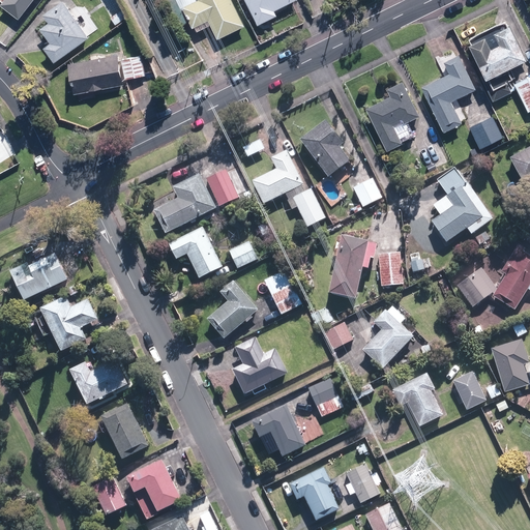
[(19,19),(33,0),(3,0),(1,4),(19,19)]
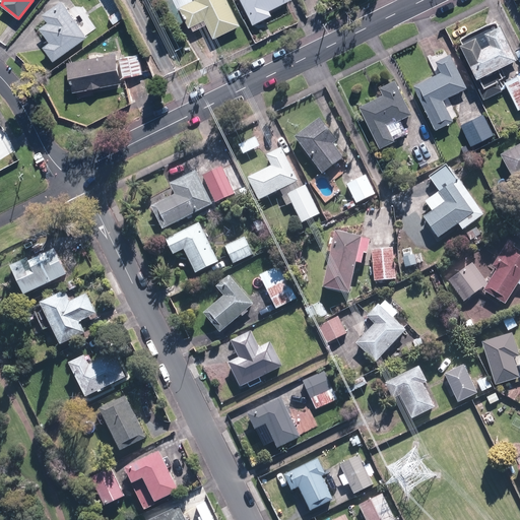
[(87,37),(61,0),(43,13),(48,21),(40,27),(50,42),(43,47),(54,61),(87,37)]
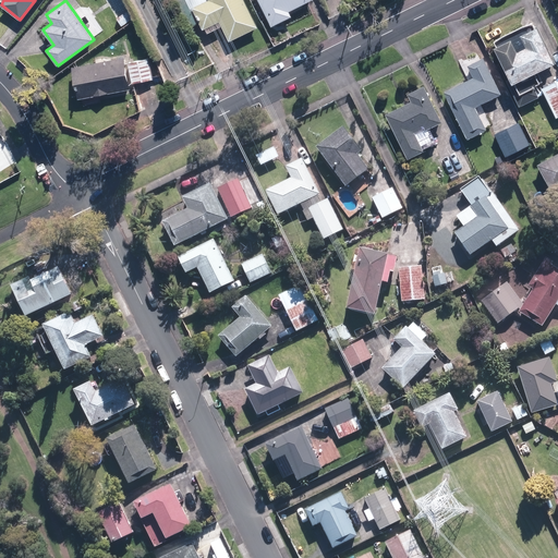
[(257,27),(244,0),(185,0),(191,10),(193,9),(203,29),(219,22),(229,40),(257,27)]
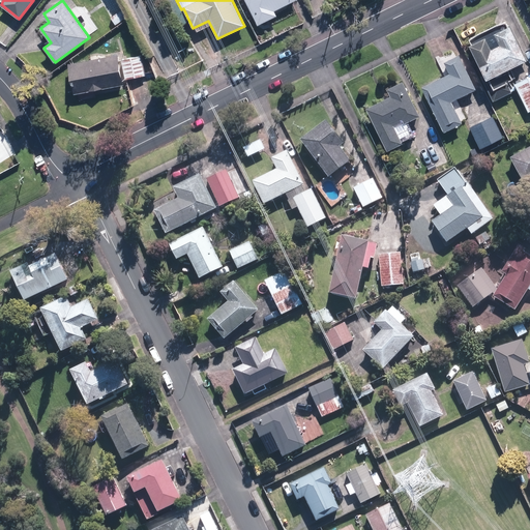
[(245,0),(258,25),(277,16),(274,10),(295,0),(245,0)]
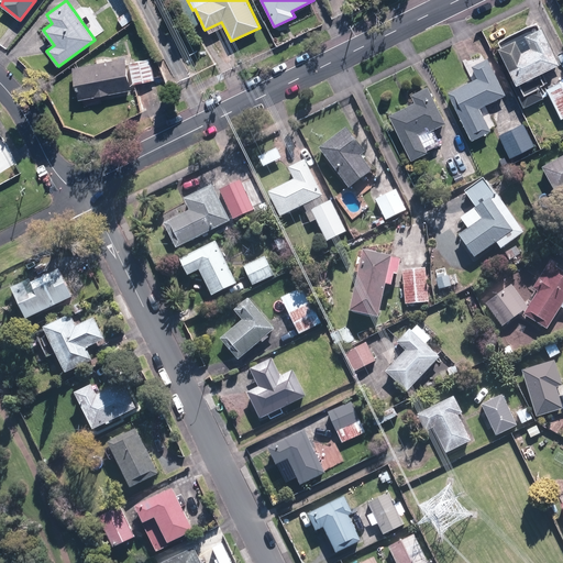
[(122,25),(133,18),(128,11),(118,18),(122,25)]
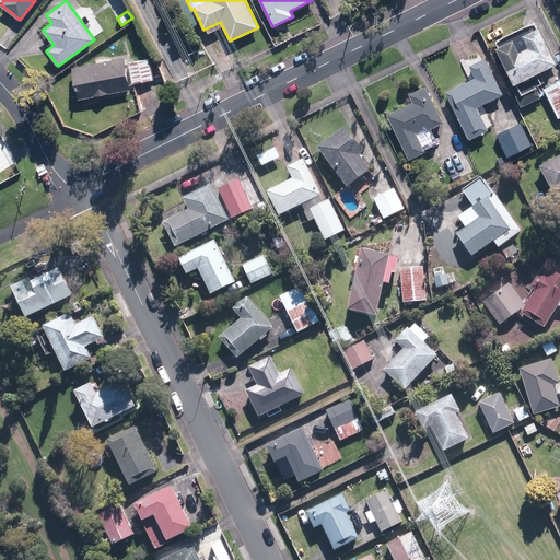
[(557,63),(539,25),(536,27),(534,23),(496,41),(498,45),(497,46),(511,78),(508,80),(521,107),(541,97),(536,85),(545,81),(540,71),(557,63)]
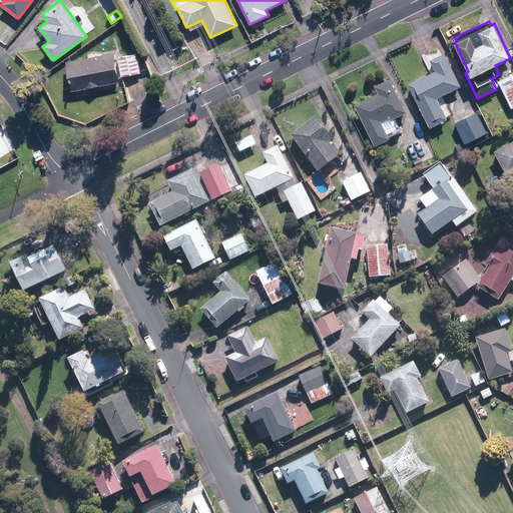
[(120,81),(114,52),(66,61),(72,90),(120,81)]
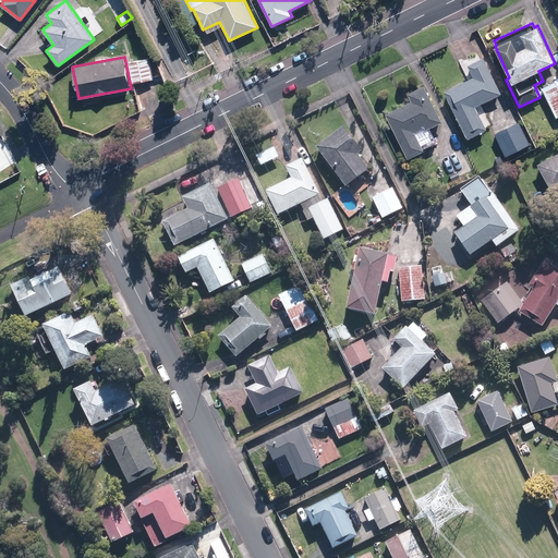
[(444,91),(468,138),(487,129),(475,106),(501,94),(484,57),(468,64),(473,76),(444,91)]
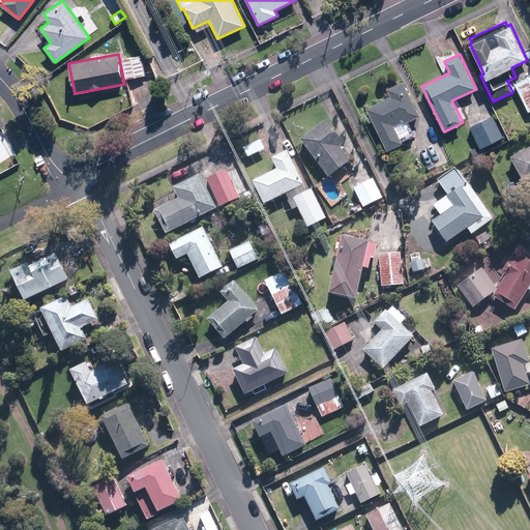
[(125,79),(146,75),(142,55),(121,59),(125,79)]
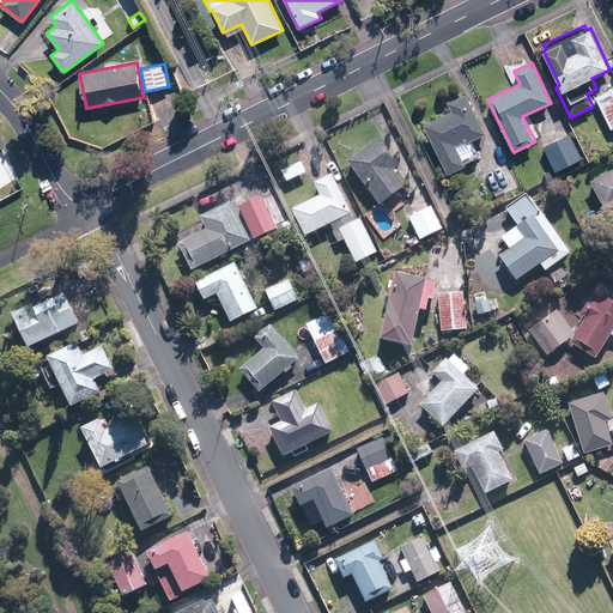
[(611,128),(612,127),(612,86),(594,97),(611,128)]
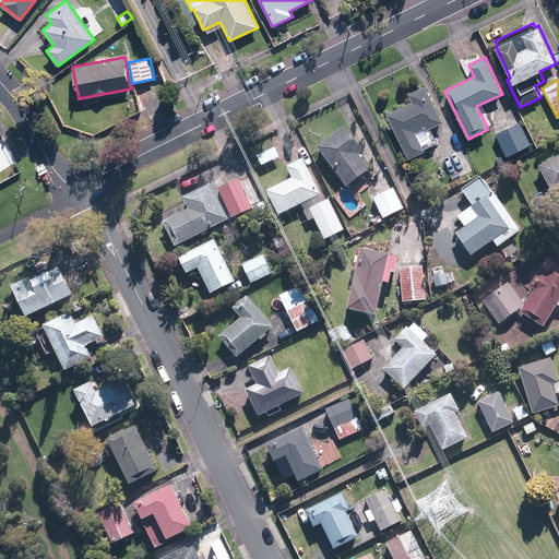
[(387,114),(408,158),(425,151),(416,132),(424,129),(423,127),(424,126),(426,130),(443,121),(425,85),(408,94),(412,100),(387,114)]
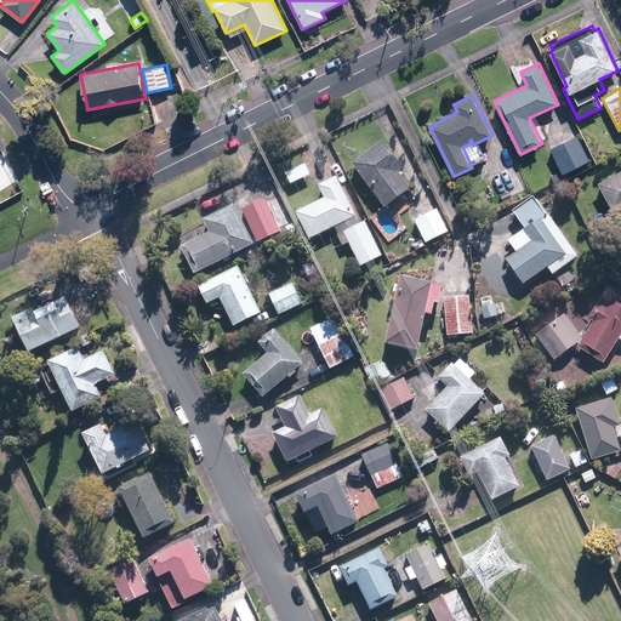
[(562,174),(591,160),(579,135),(550,148),(562,174)]
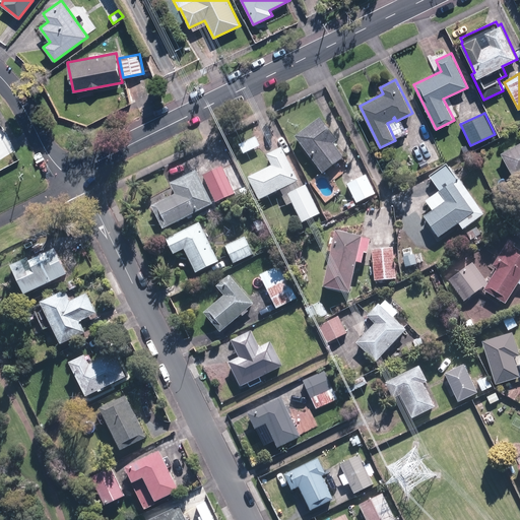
[(323,174),(344,158),(333,144),(338,140),(320,118),(295,137),(323,174)]
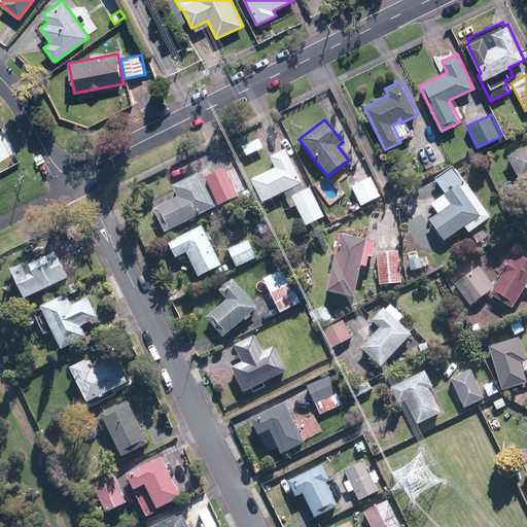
[(247,156),(264,148),(259,138),(242,147),(247,156)]
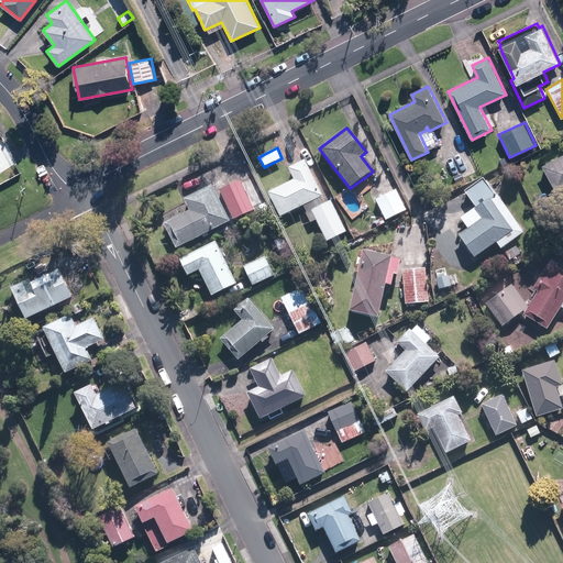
[(558,191),(562,188),(562,154),(543,165),(558,191)]
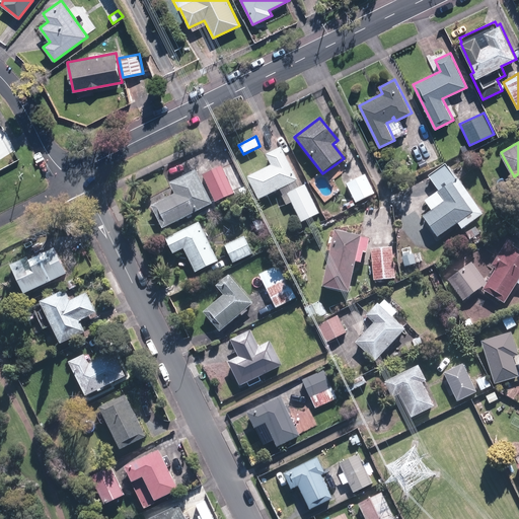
[(292,203),(301,223),(319,214),(305,186),(299,188),(297,181),(297,180),(281,147),(266,154),(272,165),(247,177),(258,200),(281,190),(284,196),(282,197),(286,206),(292,203)]
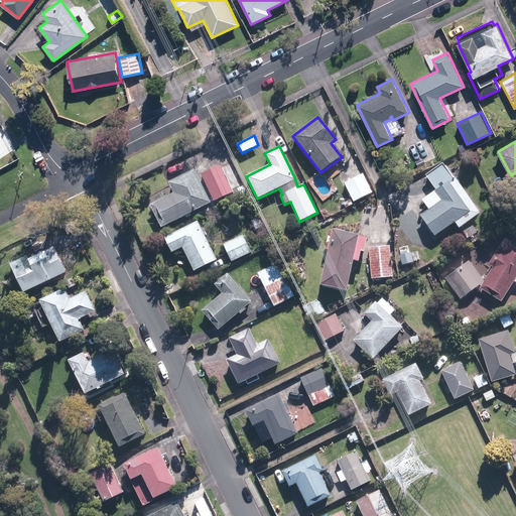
[(481,214),(457,179),(456,179),(443,162),(425,175),(436,190),(434,190),(441,201),(420,216),(435,236),(456,222),(460,228),(481,214)]
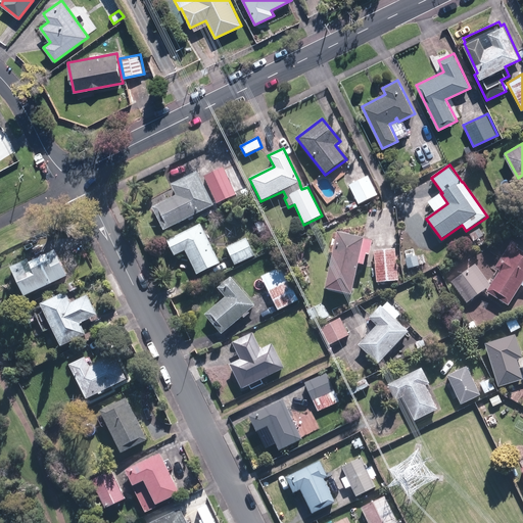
[(217,204),(237,194),(225,168),(204,178),(217,204)]
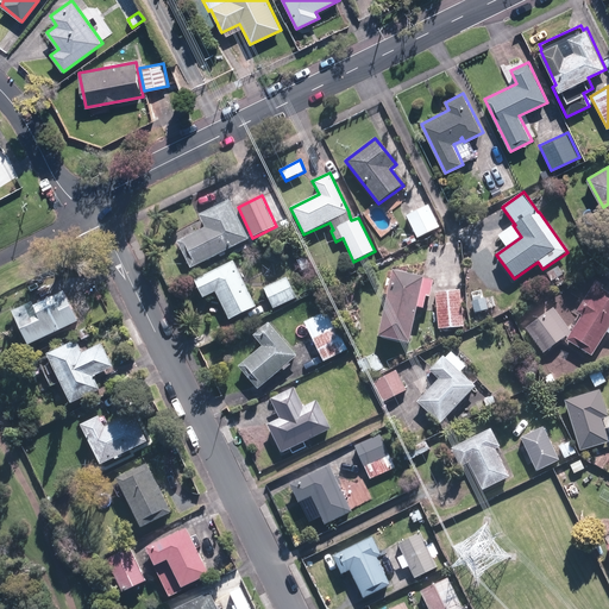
[(192,269),(250,239),(230,200),(200,215),(206,227),(177,243),(192,269)]
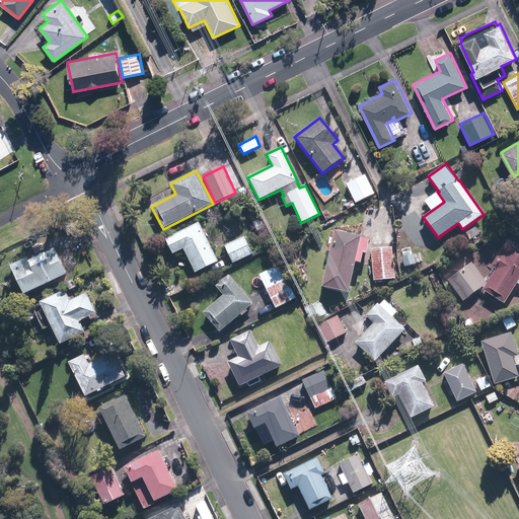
[(375,194),(366,175),(347,183),(355,203),(375,194)]
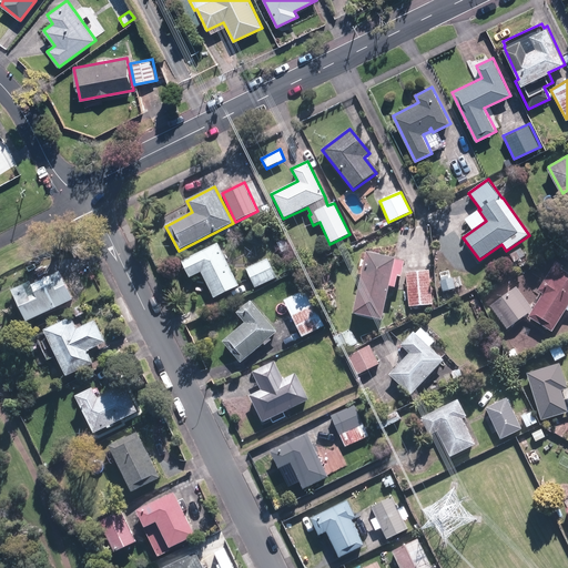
[(291,249),(286,239),(277,243),(282,252),(291,249)]
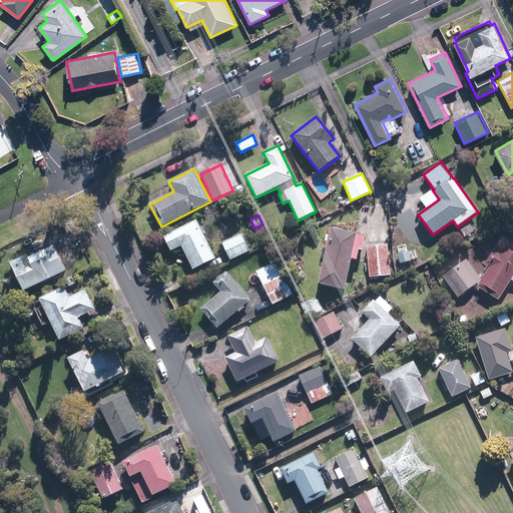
[(216,259),(197,219),(163,235),(171,251),(181,246),(193,270),(216,259)]
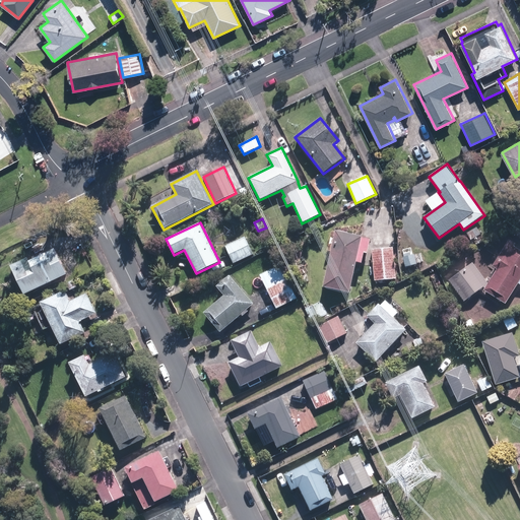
[(471,241),(481,235),(477,228),(467,233),(471,241)]
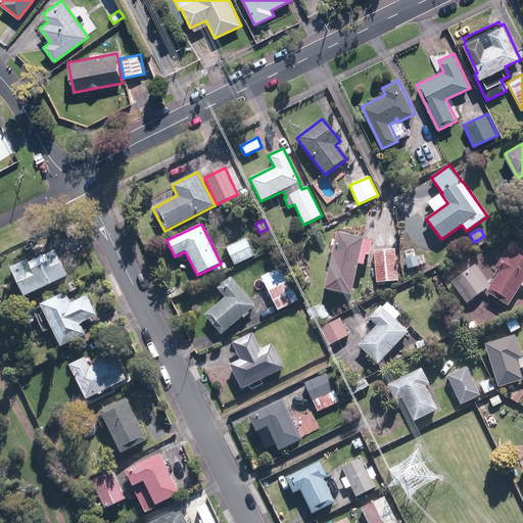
[(326,290),(352,296),(359,265),(364,266),(367,254),(370,255),(373,241),(365,240),(365,239),(338,233),(326,290)]
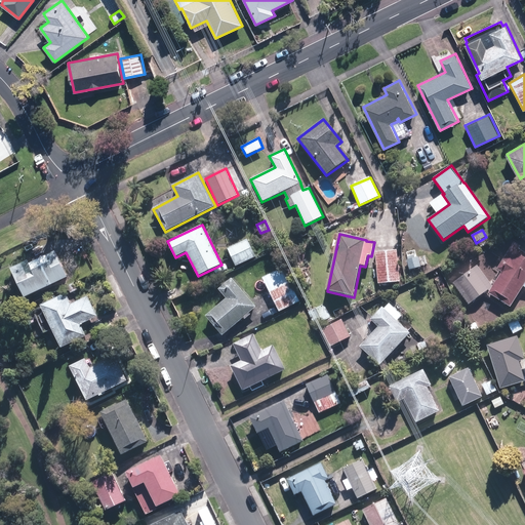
[(236,266),(255,257),(247,239),(228,248),(236,266)]
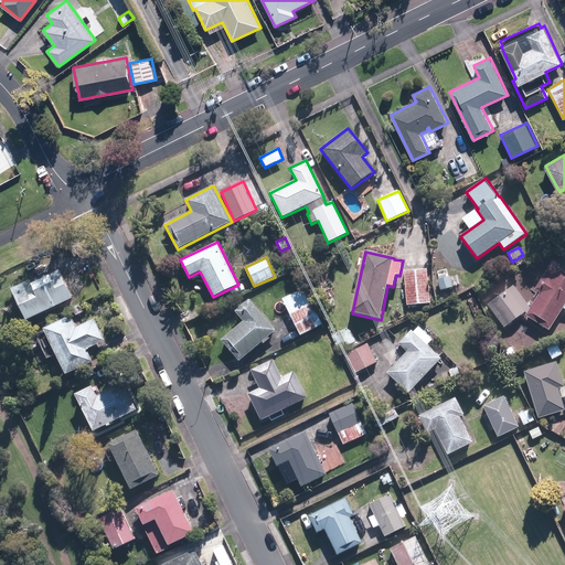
[(550,331),(564,305),(564,272),(560,269),(561,265),(553,260),(535,289),(540,292),(531,308),(514,286),(488,305),(504,328),(525,312),(526,313),(525,316),(550,331)]
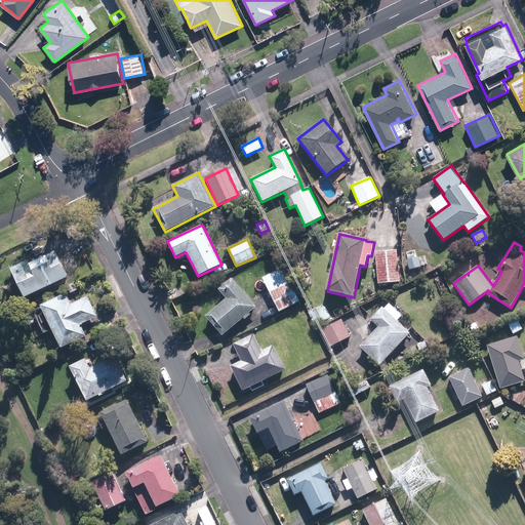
[(400,282),(397,250),(375,252),(377,284),(400,282)]
